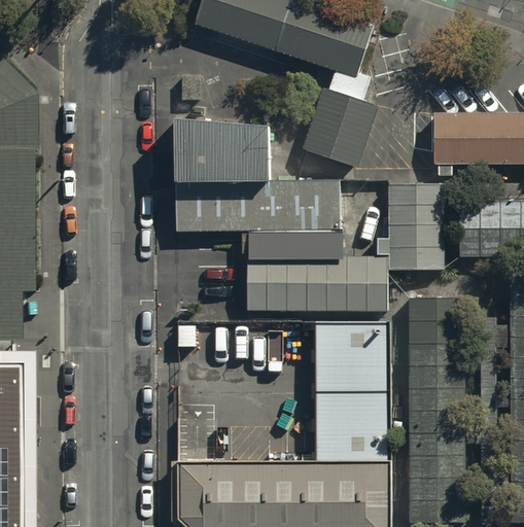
[(370,26),(294,0),(203,0),(195,25),(334,72),(327,89),(323,88),(302,149),(354,168),(376,106),(361,101),(370,78),(353,73),(370,26)]
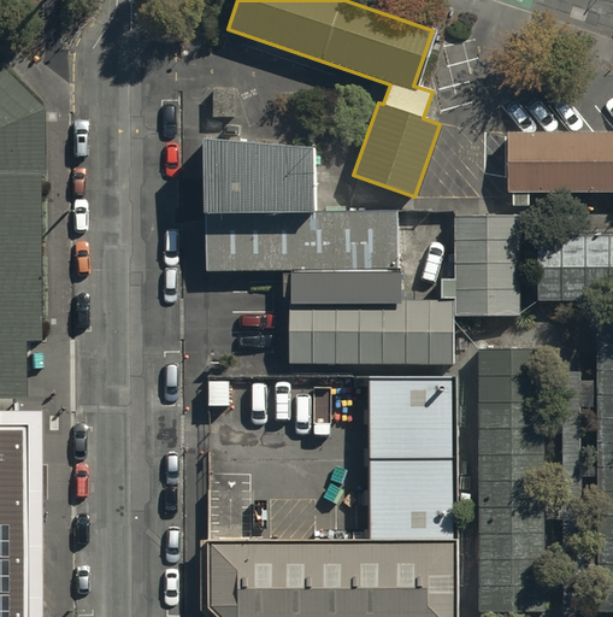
[(0,399),(22,399),(21,340),(37,341),(36,175),(41,175),(40,107),(0,66),(0,399)]
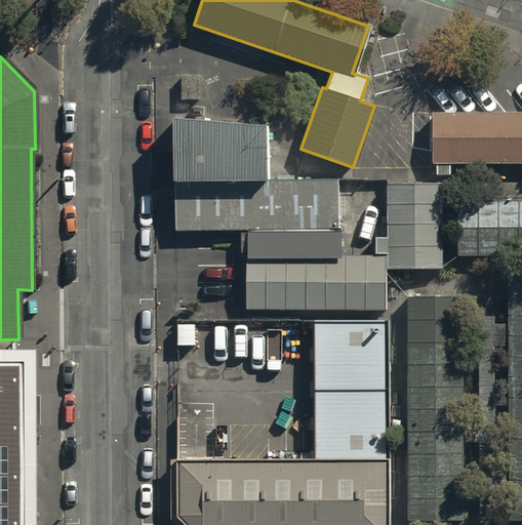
[(521,112),(432,113),(431,162),(521,162),(521,112)]
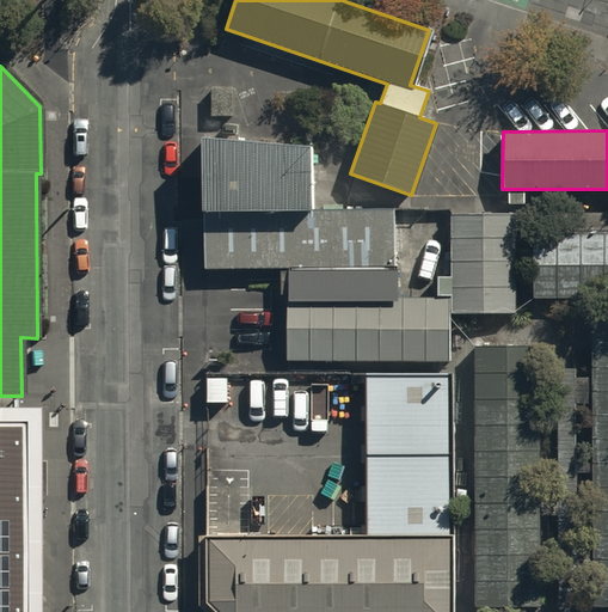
[(311,147),(202,138),(203,267),(286,268),(288,359),(448,360),(448,314),(510,313),(509,212),(448,213),(450,276),(437,276),(438,298),(398,298),(394,208),(313,208),(311,147)]
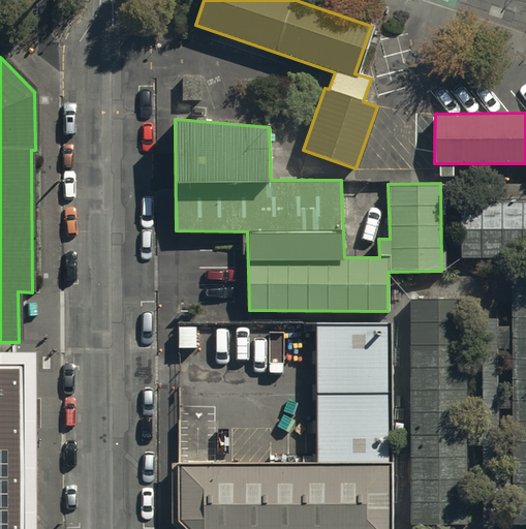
[(525,201),(462,201),(462,255),(480,255),(480,269),(525,269),(525,201)]
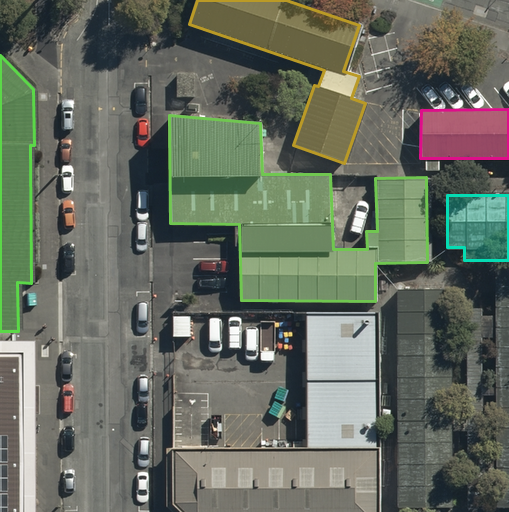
[(497,506),(508,506),(508,276),(495,277),(497,506)]
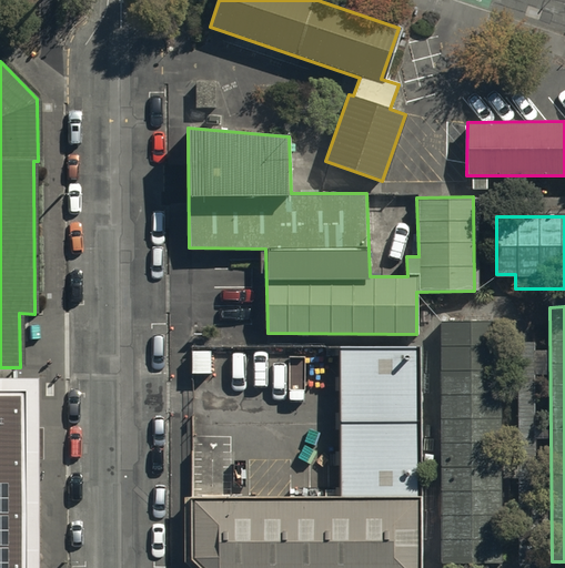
[(496,321),(442,322),(443,564),(500,564),(496,321)]
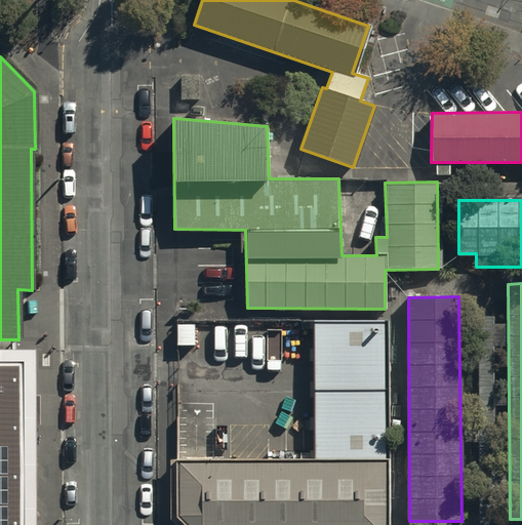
[(387,524),(383,321),(314,322),(315,459),(176,460),(174,518),(182,524),(387,524)]
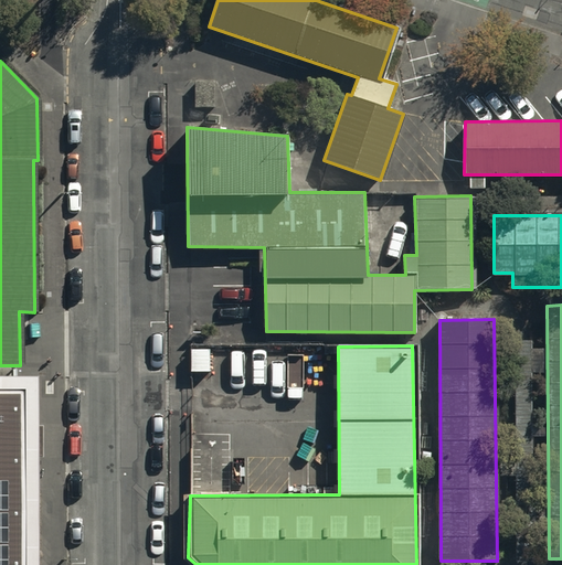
[(0,564),(33,564),(34,379),(0,379),(0,564)]
